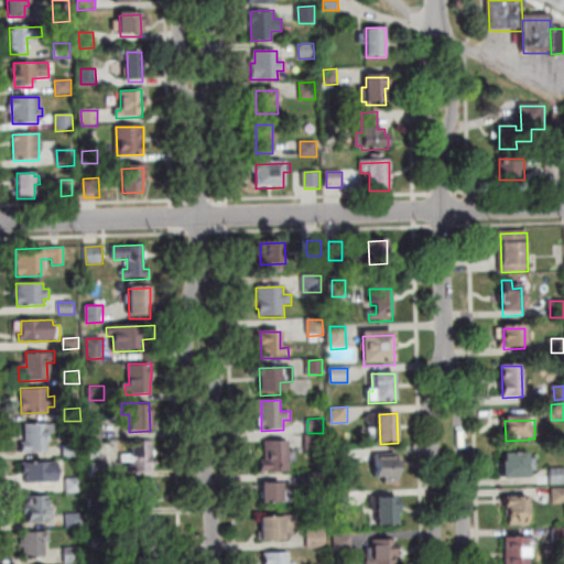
[(88,436),(88,422),(102,422),(102,436),(88,436)]
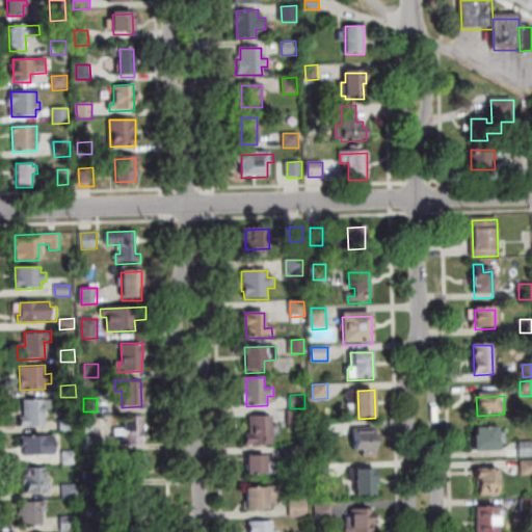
[(24,400),(51,399),(51,408),(44,408),(44,428),(21,429),(21,419),(24,419),(24,400)]
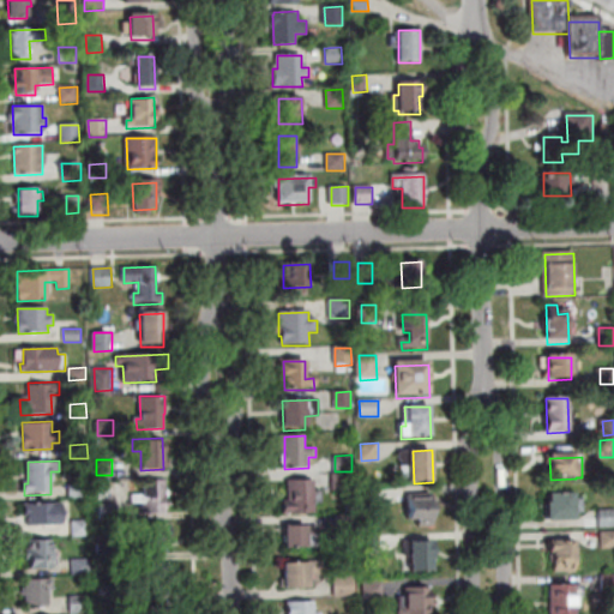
[(333,492),(333,475),(353,474),(353,491),(333,492)]
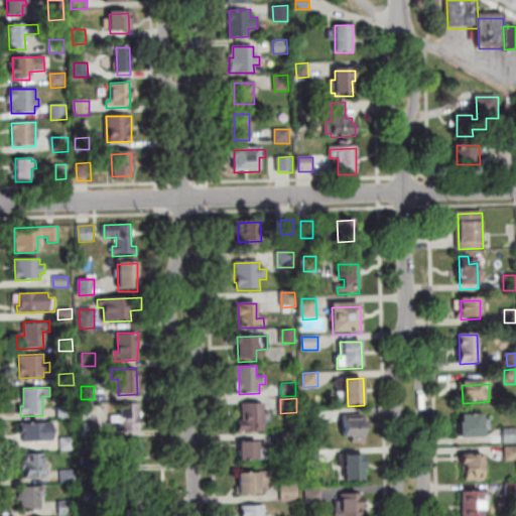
[(140,403),(141,429),(121,430),(121,421),(112,421),(111,414),(121,414),(120,404),(140,403)]
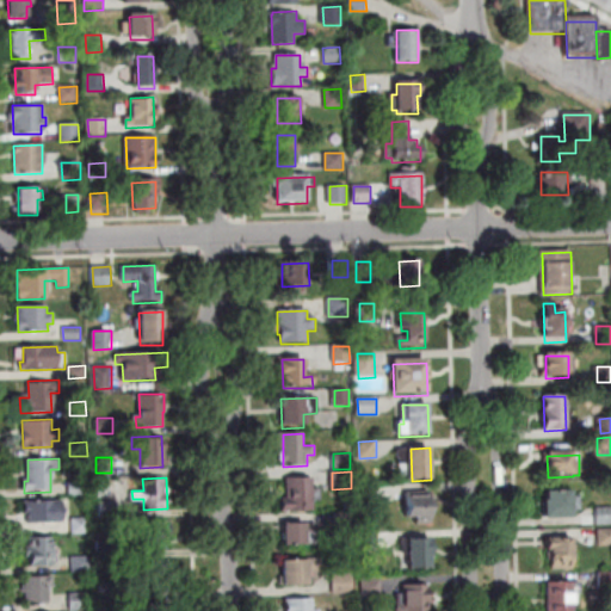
[(289,477),(310,477),(312,512),(283,513),(283,500),(290,499),(289,477)]
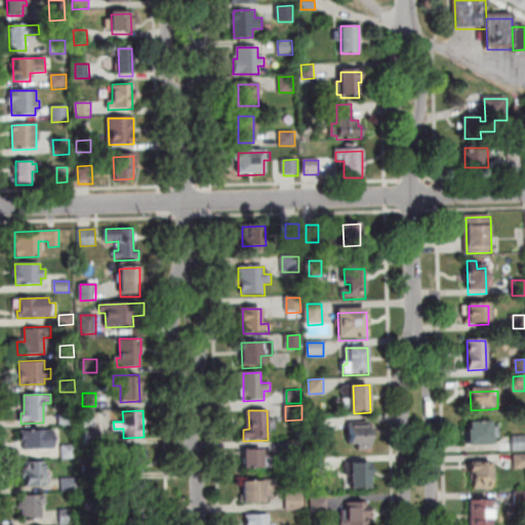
[(59,416),(75,415),(75,425),(59,425),(59,416)]
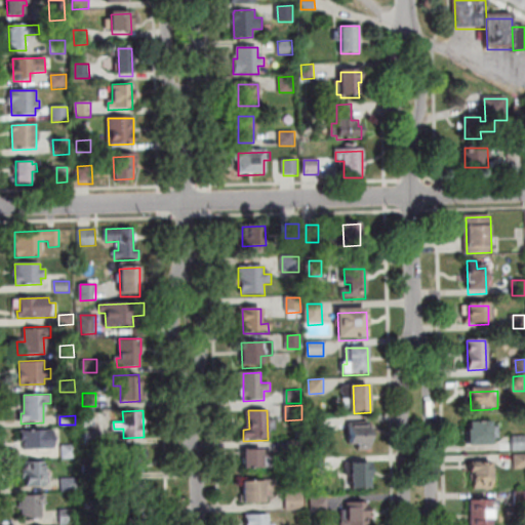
[(310,418),(322,418),(323,434),(311,434),(310,418)]
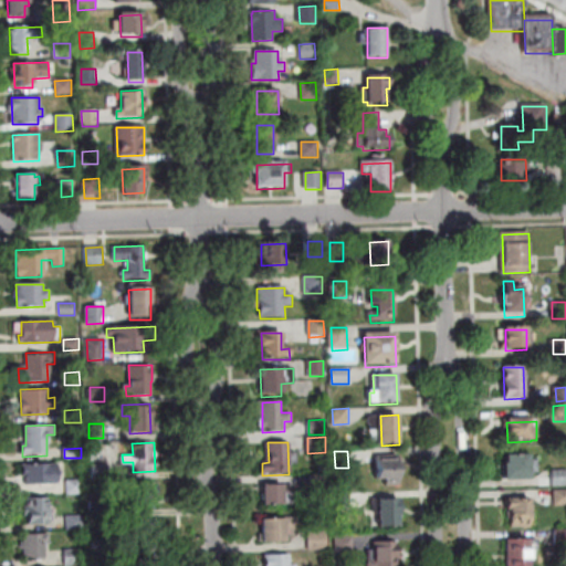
[(377,482),(377,458),(398,457),(399,485),(386,486),(386,482),(377,482)]
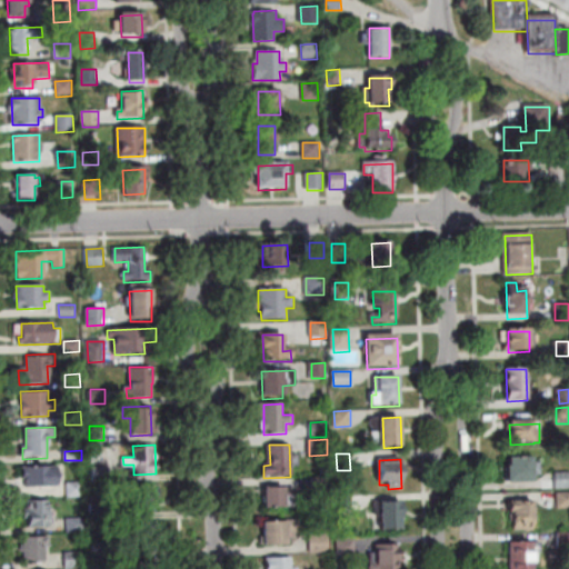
[(508,460),(532,459),(532,462),(541,462),(541,473),(532,475),(532,485),(508,486),(507,467),(509,467),(508,460)]
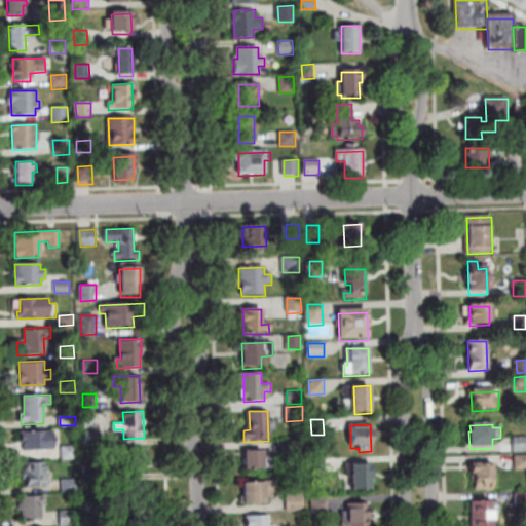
[(100,430),(101,445),(86,445),(85,431),(100,430)]
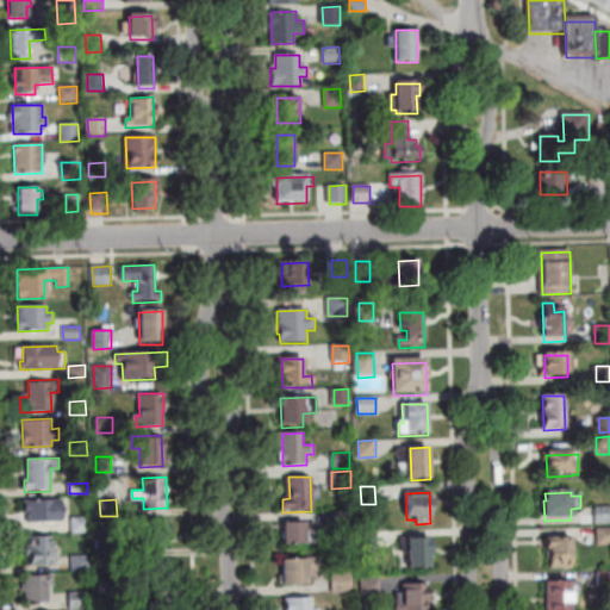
[(61,502),(62,522),(27,523),(27,514),(25,514),(24,503),(61,502)]
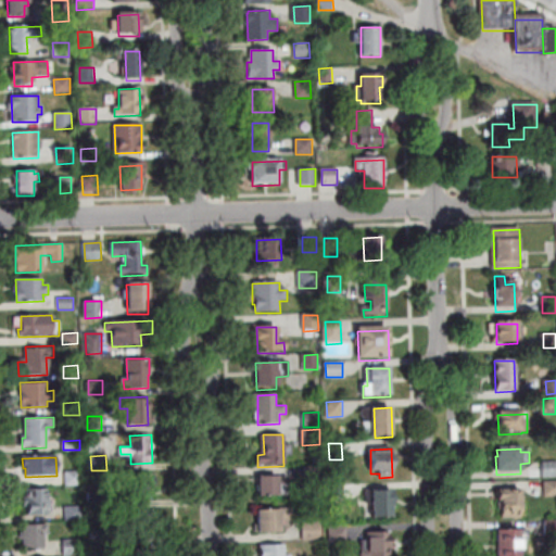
[(555,478),(545,478),(544,464),(555,463),(555,478)]
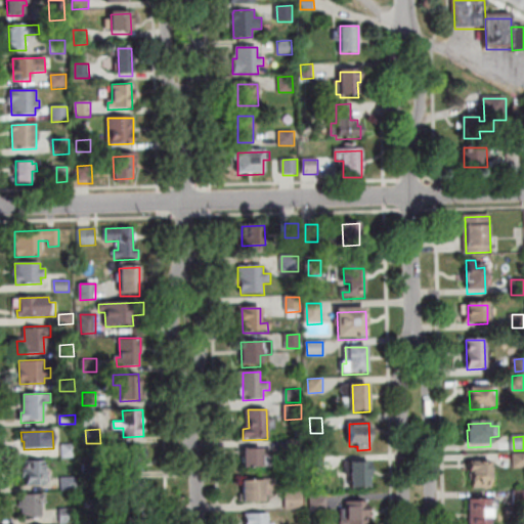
[(302,438),(303,451),(289,451),(289,438),(302,438)]
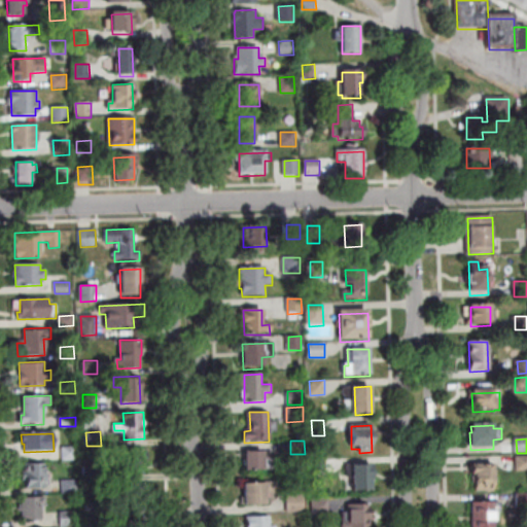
[(75,446),(75,459),(63,459),(63,446),(75,446)]
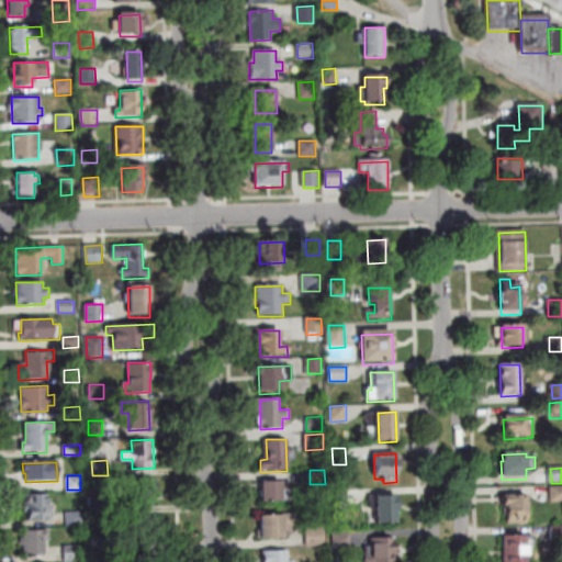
[(153,479),(154,496),(149,496),(149,507),(132,508),(131,479),(153,479)]
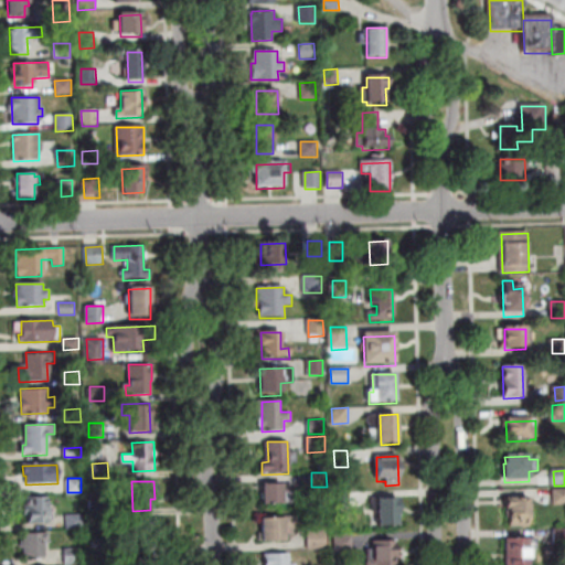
[(294,483),(294,502),(283,503),(283,505),(265,505),(264,484),(294,483)]
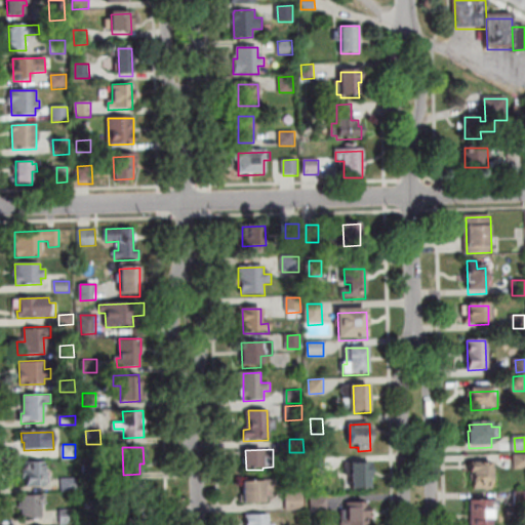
[(524,470),(515,470),(515,456),(524,455),(524,470)]
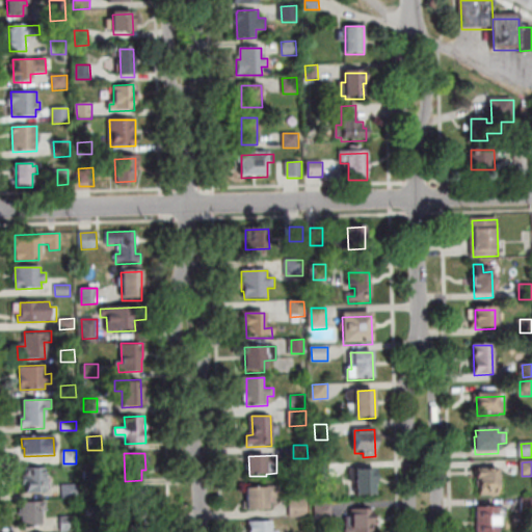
[(316,476),(316,462),(329,462),(329,476),(316,476)]
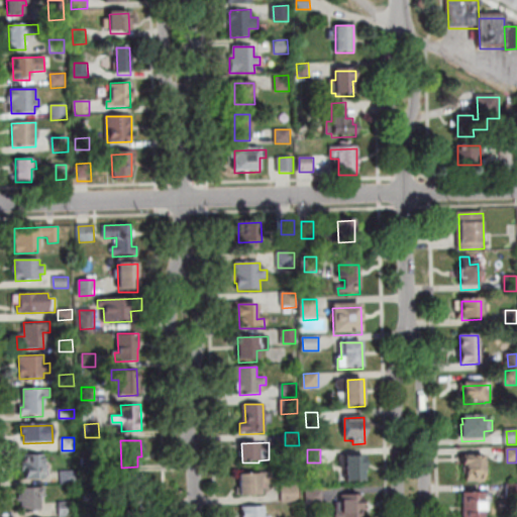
[(44,454),(44,478),(25,479),(24,454),(44,454)]
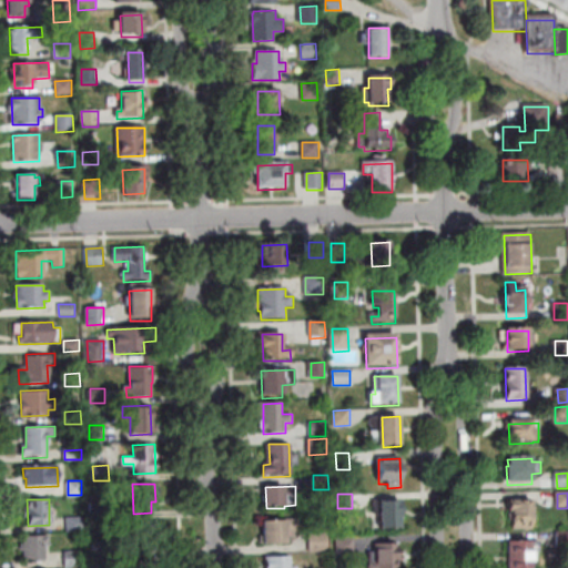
[(375,501),(399,500),(401,531),(381,531),(381,515),(376,515),(375,501)]
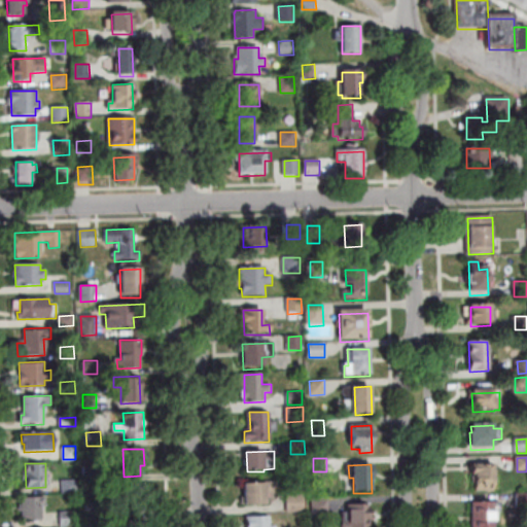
[(99,465),(99,480),(84,481),(84,465),(99,465)]
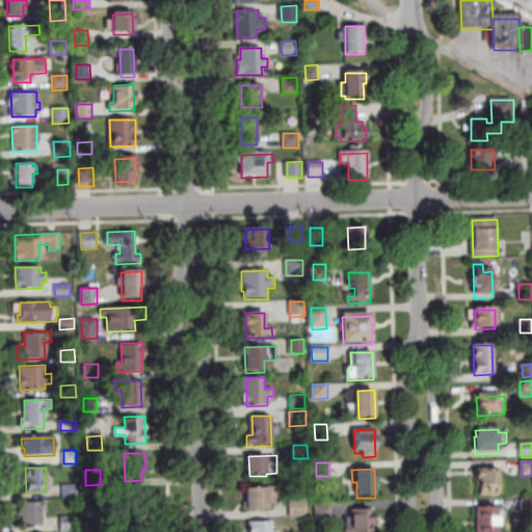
[(499,499),(480,499),(480,495),(478,495),(478,483),(476,483),(475,473),(498,473),(499,499)]
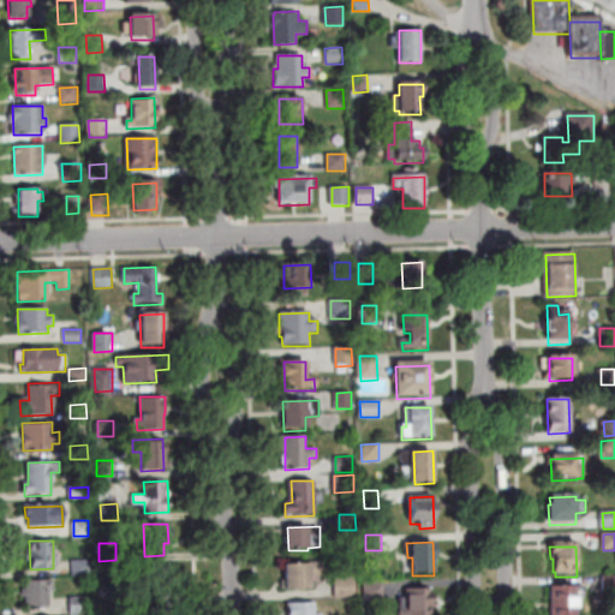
[(89,559),(90,574),(73,574),(73,560),(89,559)]
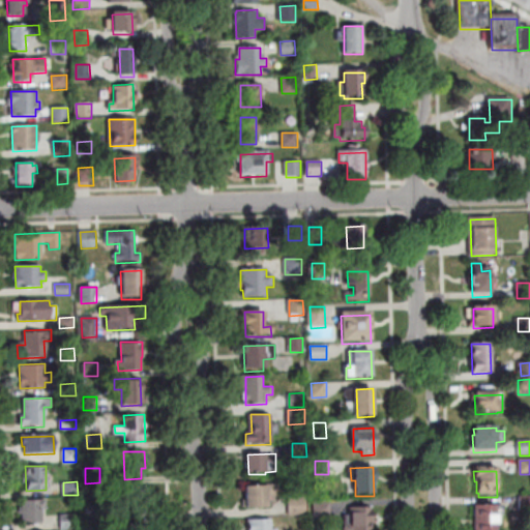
[(146,484),(147,512),(125,513),(124,486),(146,484)]
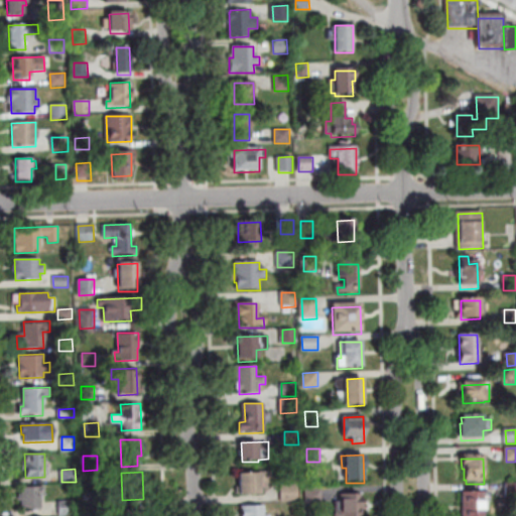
[(272,472),(272,484),(260,484),(261,497),(240,497),(240,473),(272,472)]
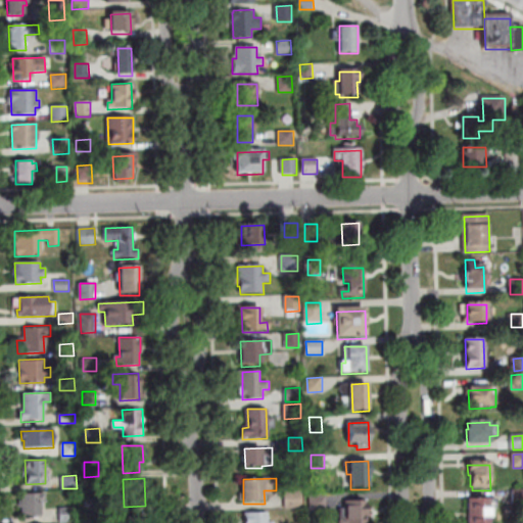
[(287,491),(301,490),(302,507),(287,507),(287,491)]
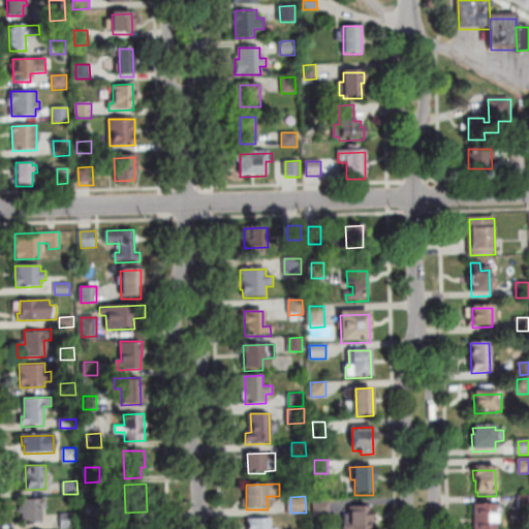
[(22,500),(45,499),(45,508),(40,508),(40,524),(23,525),(23,515),(20,515),(20,509),(23,509),(22,500)]
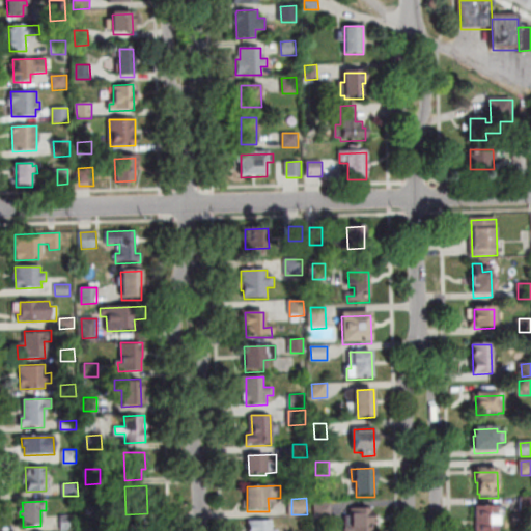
[(316,518),(315,502),(332,502),(333,516),(316,518)]
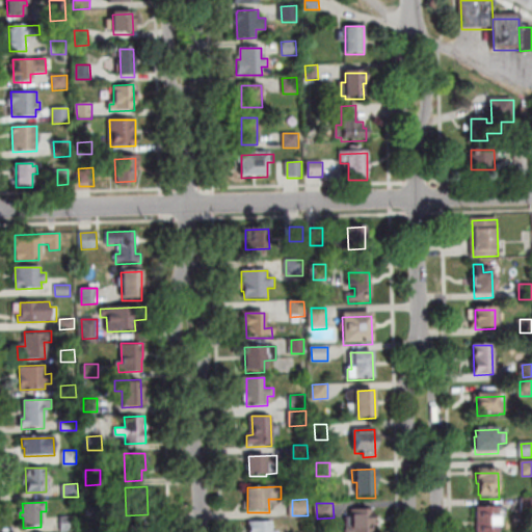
[(87,506),(101,505),(102,520),(88,520),(87,506)]
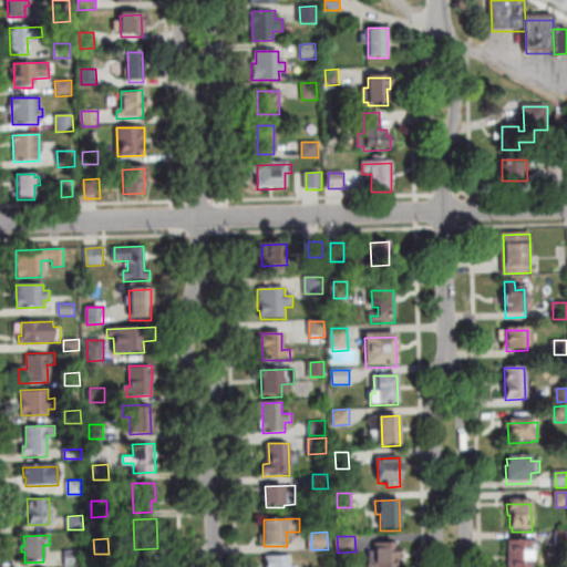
[(398,542),(398,566),(369,566),(369,553),(374,552),(374,542),(398,542)]
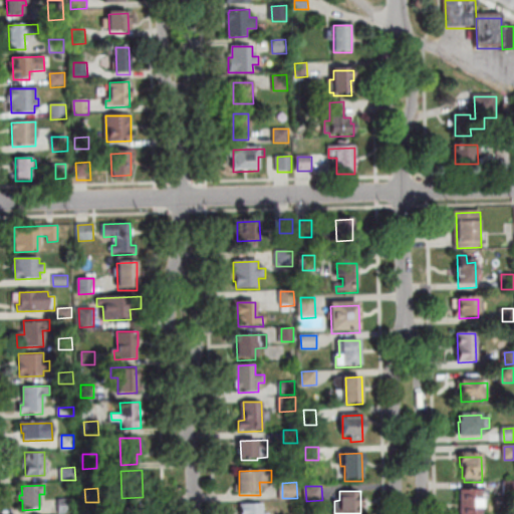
[(461,513),(461,491),(489,491),(489,500),(486,500),(486,508),(483,508),(483,513),(461,513)]
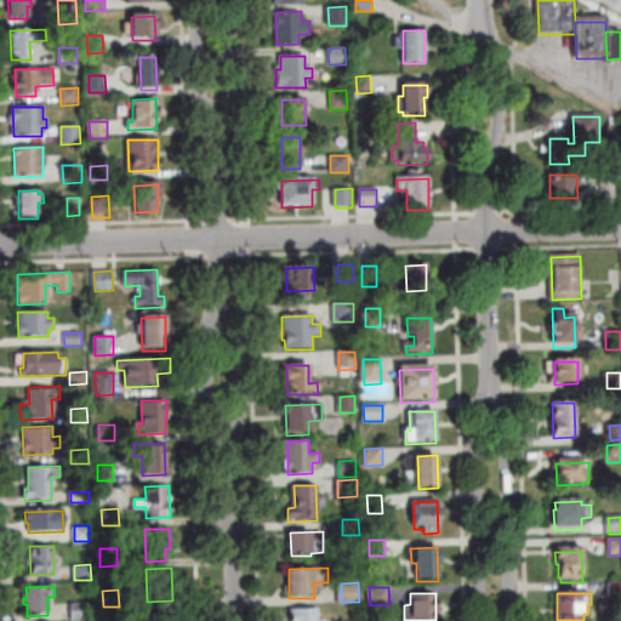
[(72,602),(91,600),(91,617),(72,619),(72,602)]
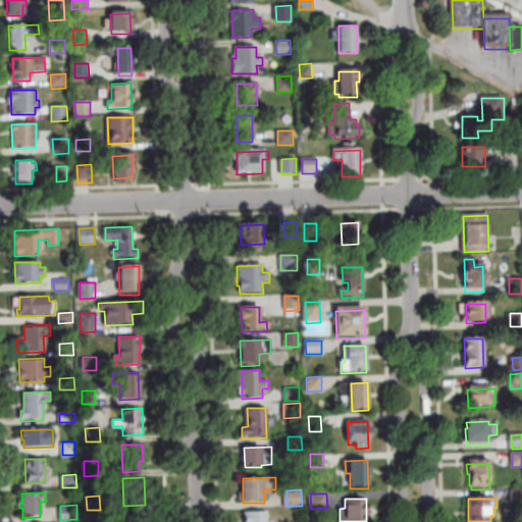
[(144,521),(144,511),(124,511),(124,521),(144,521)]
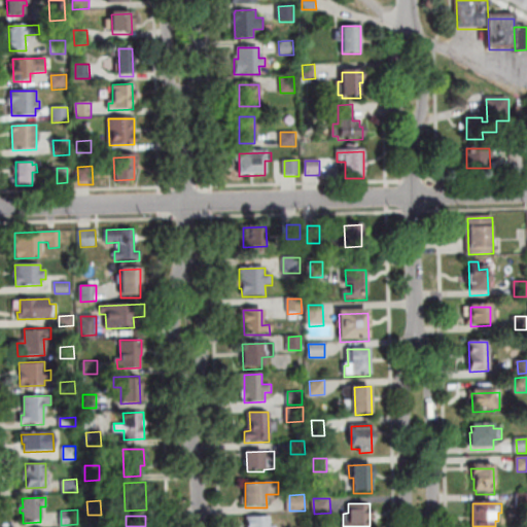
[(270,516),(270,526),(247,526),(247,517),(270,516)]
